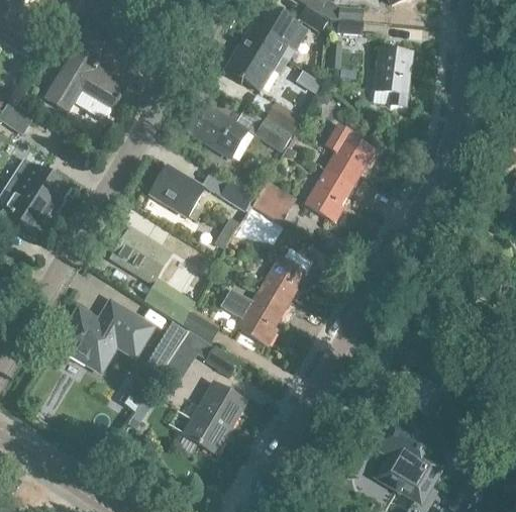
[(68,0),(65,4),(75,10),(81,0),(68,0)]
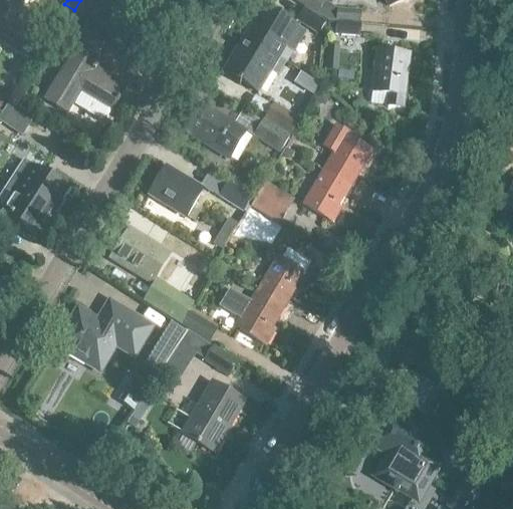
[(130,15),(104,0),(101,0),(86,25),(113,41),(130,15)]
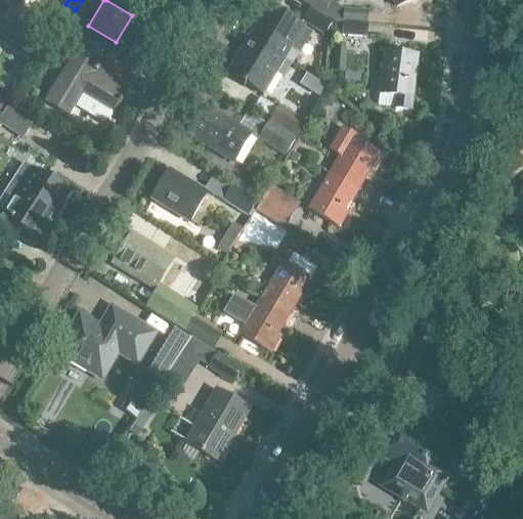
[(304,0),(310,4),(323,12),(332,0),(304,0)]
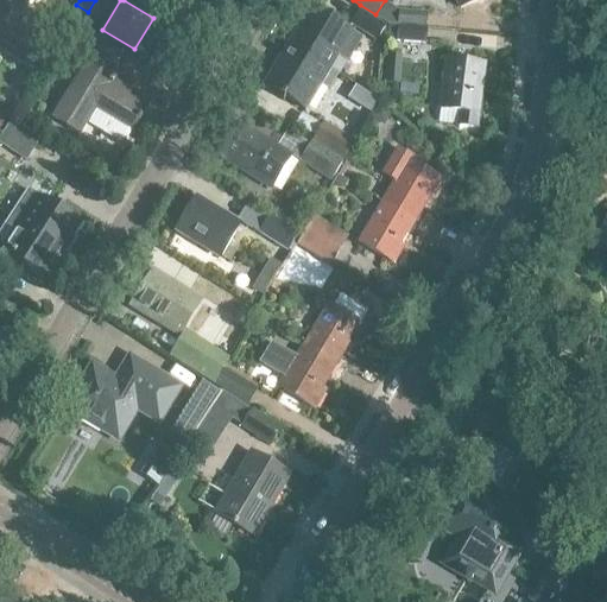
[(314,1),(289,42),(329,67),(339,51),(346,39),(356,46),(364,35),(353,27),(354,26),(314,1)]
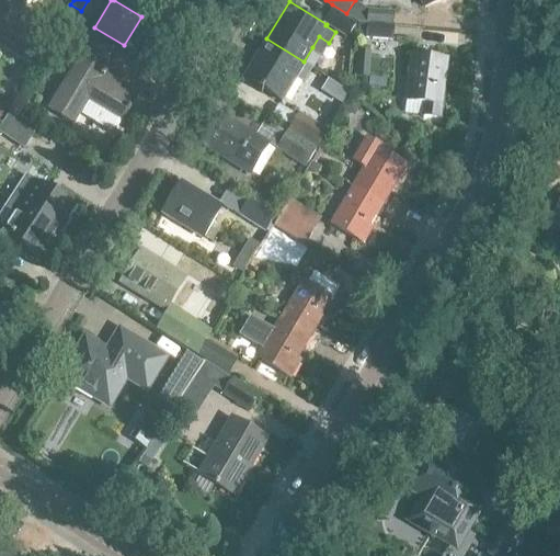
[(346,13),(332,4),(323,19),(347,34),(357,20),(346,13)]
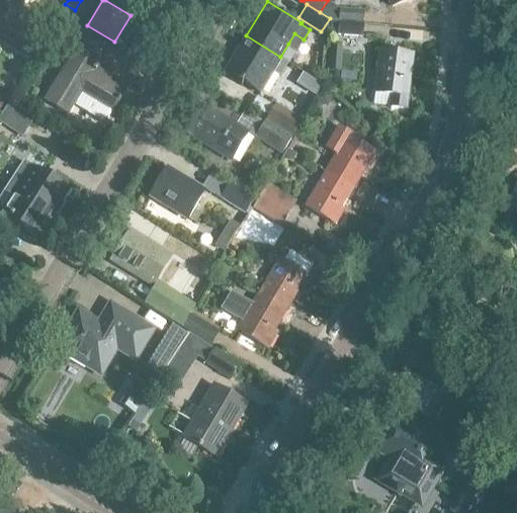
[(339,17),(364,19),(365,6),(340,5),(339,17)]
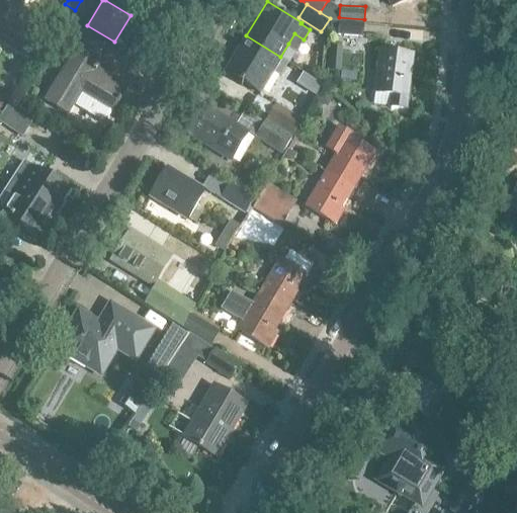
[(339,17),(339,29),(338,32),(363,33),(364,19),(339,17)]
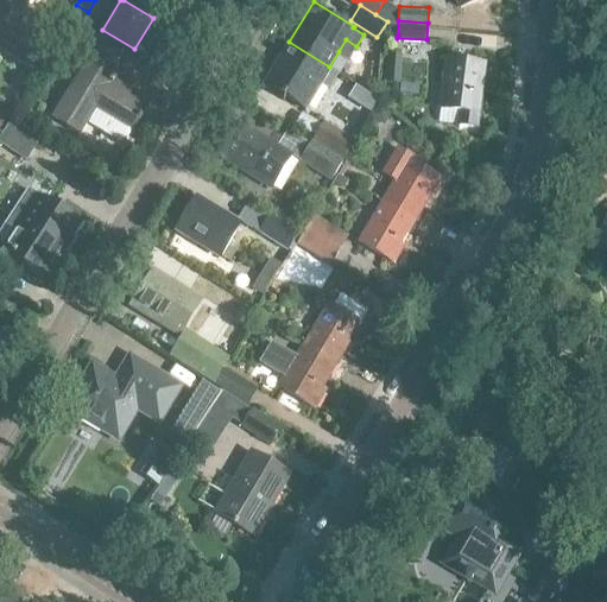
[(30,62),(40,45),(42,44),(10,24),(0,39),(0,45),(29,64),(30,62)]
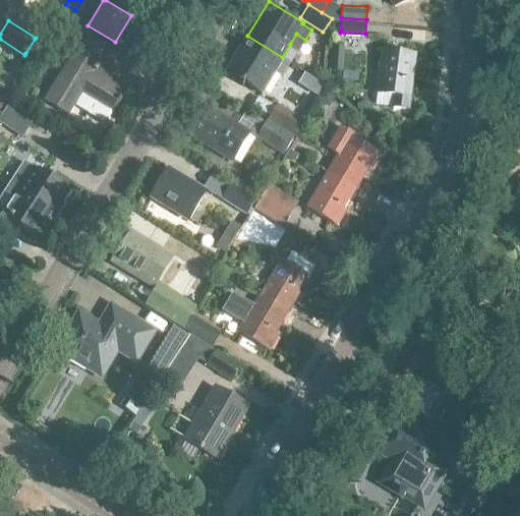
[(76,50),(47,98),(69,111),(76,98),(106,116),(111,107),(114,109),(130,81),(99,61),(106,50),(65,24),(57,39),(76,50)]
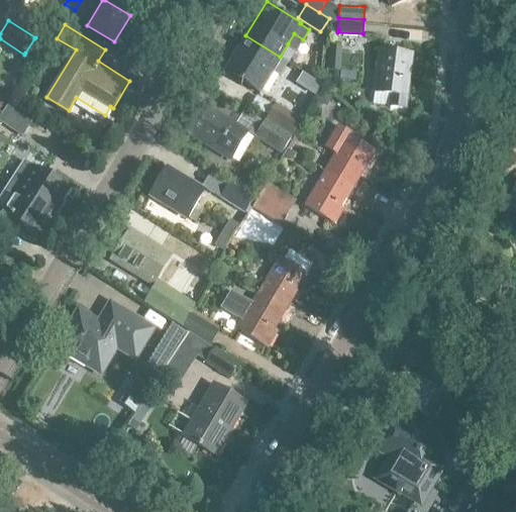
[(280,57),(245,35),(225,68),(260,89),(280,57)]
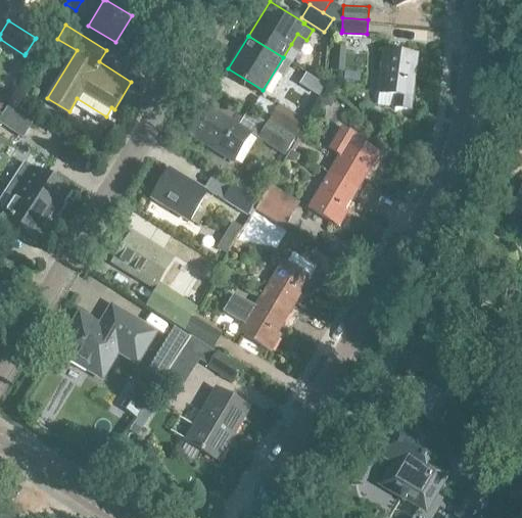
[(35,39),(26,53),(32,57),(41,42),(35,39)]
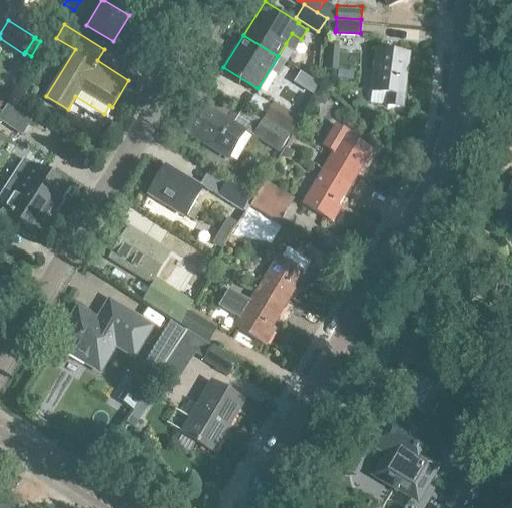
[(376,46),(370,89),(387,91),(385,104),(404,106),(411,50),(376,46)]
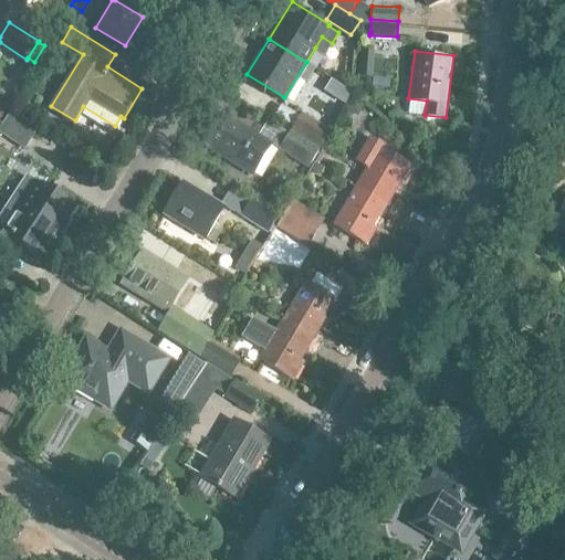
[(354,94),(346,105),(354,109),(362,108),(366,101),(354,94)]
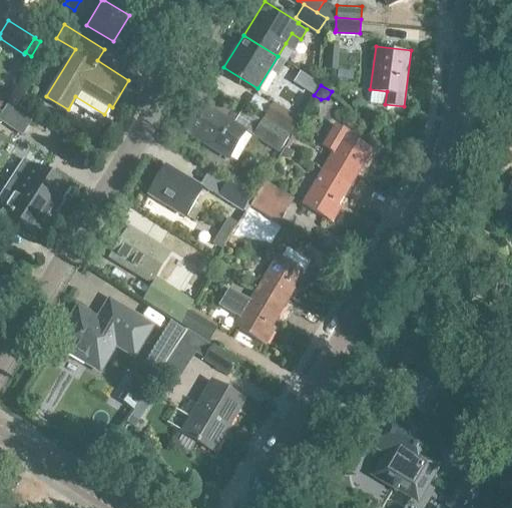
[(0,86),(0,104),(8,91),(0,86)]
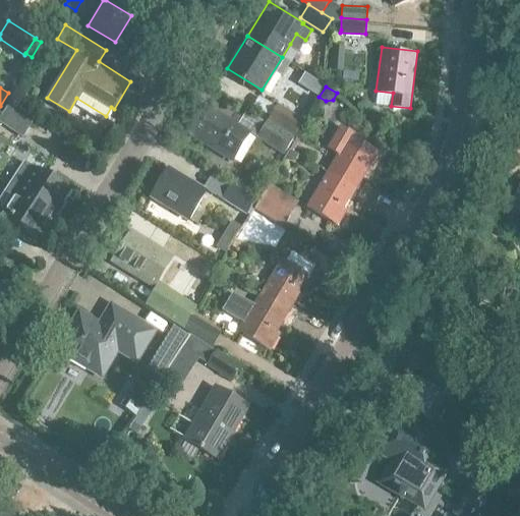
[(270,113),(268,116),(295,133),(305,117),(279,101),(277,104),(270,113)]
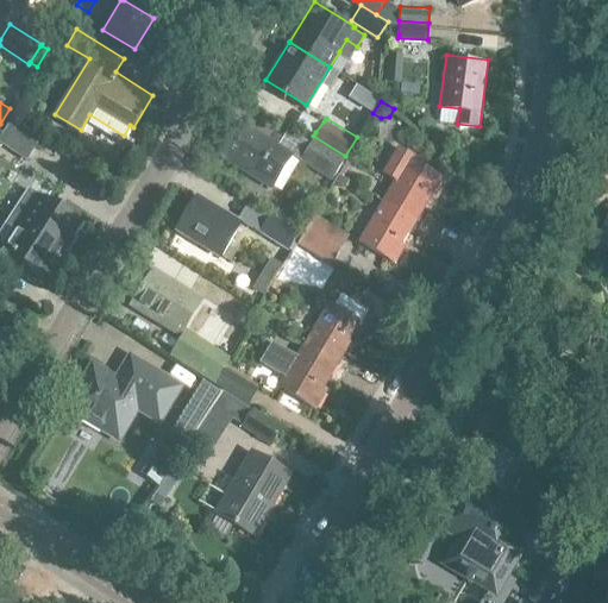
[(41,139),(11,120),(0,137),(0,140),(27,158),(41,139)]
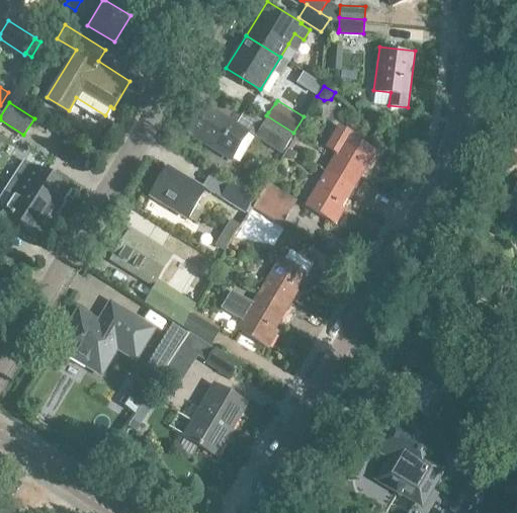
[(204,102),(188,130),(231,156),(232,155),(247,129),(204,102)]
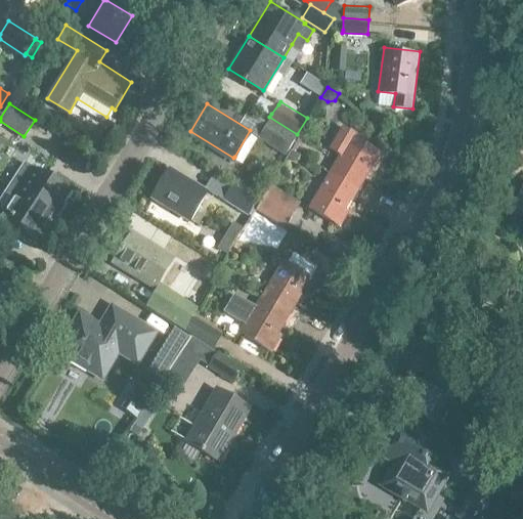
[(259,135),(258,136),(287,153),(298,135),(270,118),(268,121),(259,135)]
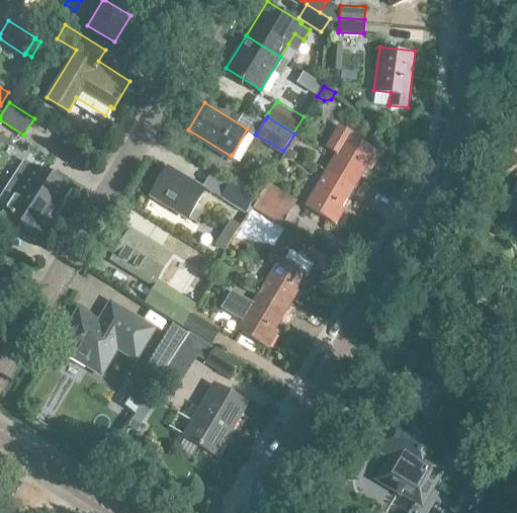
[(339,121),(326,145),(336,151),(337,151),(327,168),(357,186),(378,151),(351,135),(352,134),(354,131),(339,121)]
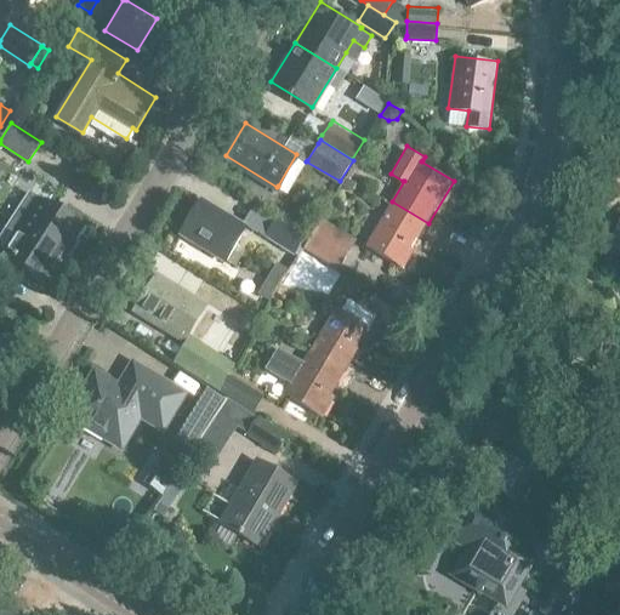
[(30,189),(11,217),(64,252),(67,249),(69,251),(78,239),(74,237),(83,223),(30,189)]
